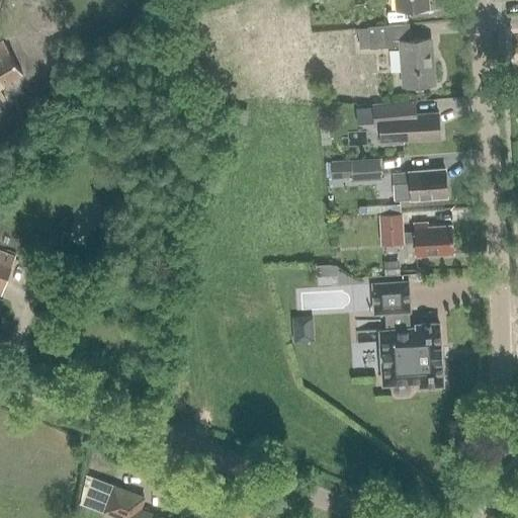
[(396,0),(397,10),(428,7),(427,0),(396,0)]
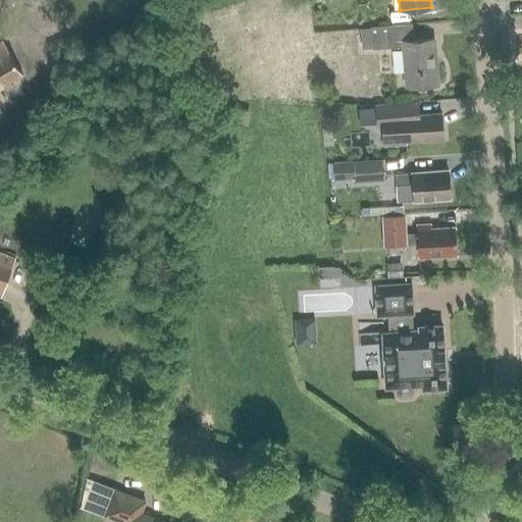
[(413,23),(370,27),(371,50),(402,47),(406,88),(421,86),(421,85),(437,84),(433,39),(414,41),(413,23)]
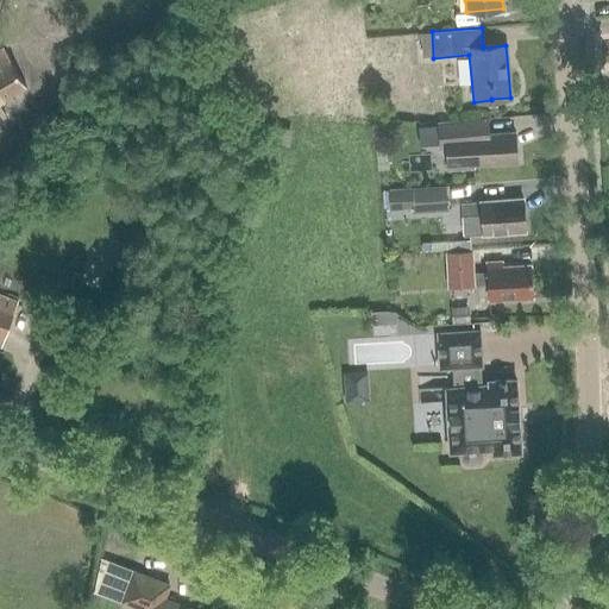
[(0,118),(5,115),(0,106),(0,101),(25,87),(2,50),(0,51),(0,118)]
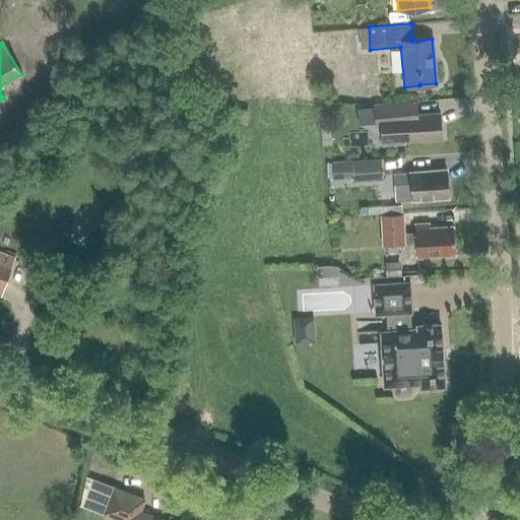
[(411,102),(377,105),(374,105),(376,129),(381,128),(383,146),(405,144),(405,141),(442,137),(440,114),(412,117),(411,102)]
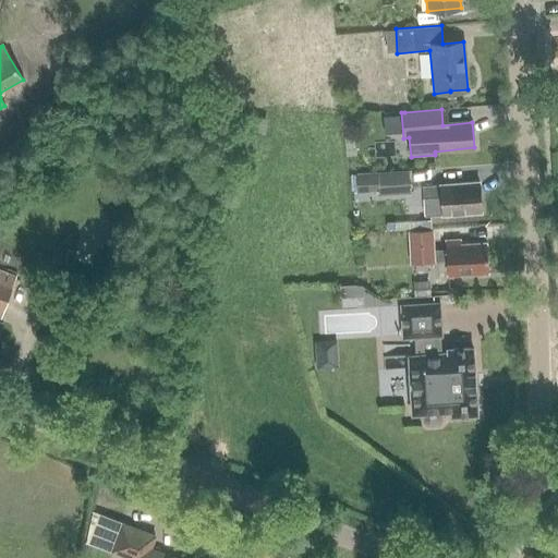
[(408,171),(377,173),(378,192),(379,195),(409,194),(408,171)]
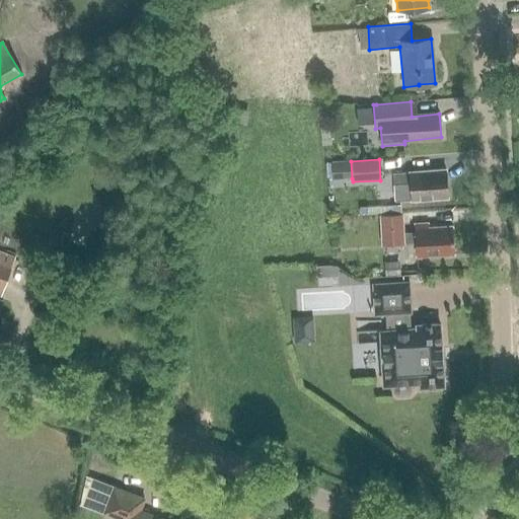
[(352,178),(351,161),(330,162),(331,179),(352,178)]
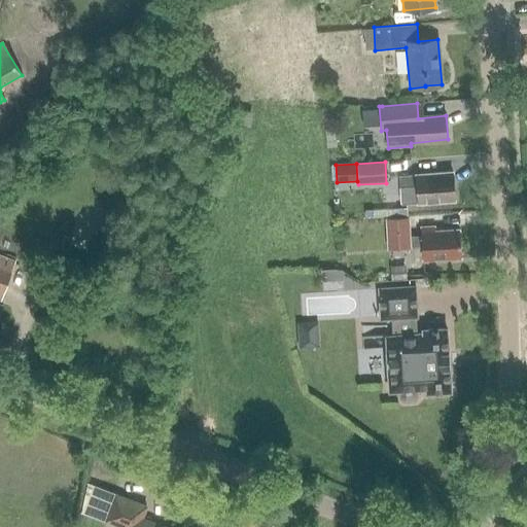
[(454,200),(452,172),(399,176),(401,204),(454,200)]
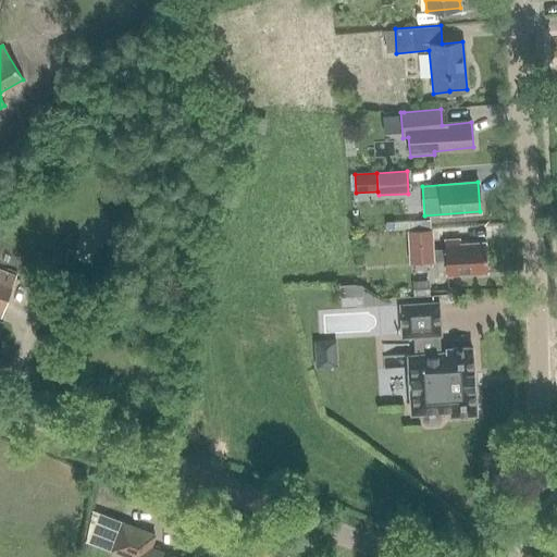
[(458,244),(458,239),(444,239),(445,249),(432,249),(431,230),(409,232),(410,264),(433,263),(433,261),(445,260),(446,275),(485,273),(483,243),(458,244)]
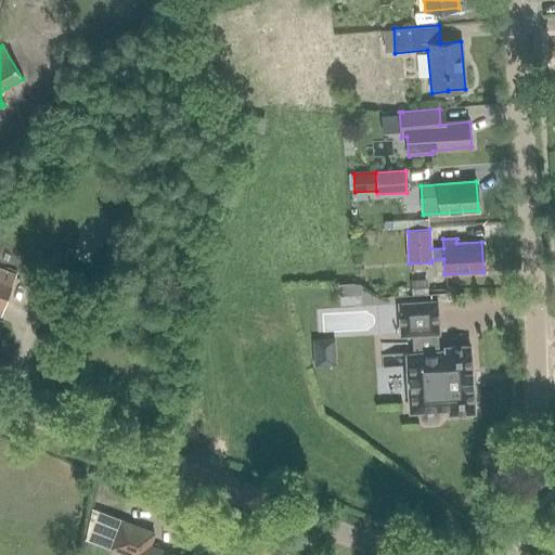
[(0,315),(2,317),(16,276),(0,269),(0,315)]
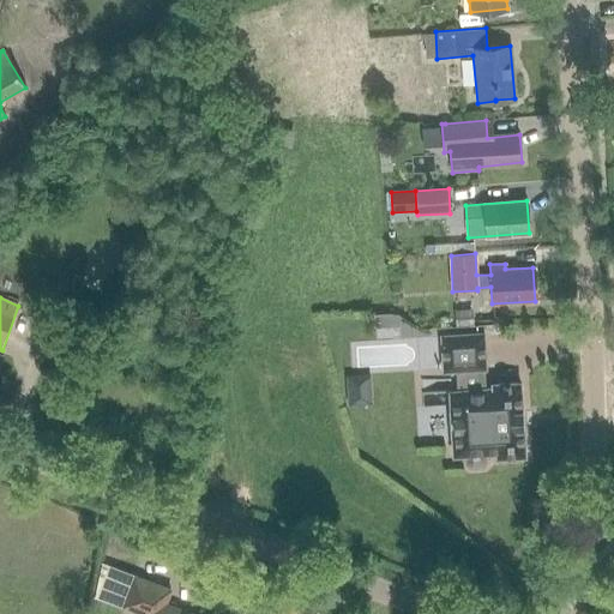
[(470,324),(469,307),(452,308),(453,325),(470,324)]
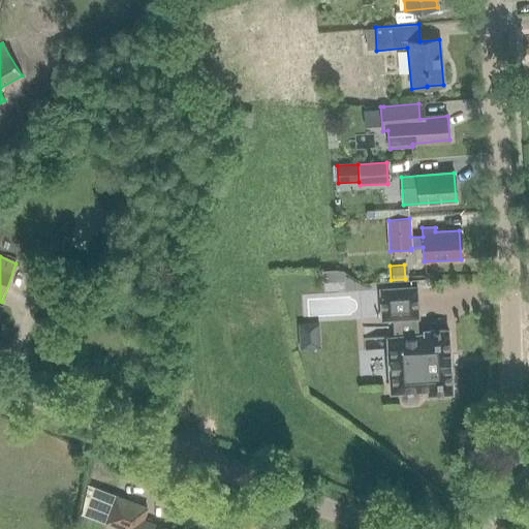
[(336,271),(322,272),(322,282),(344,281),(343,273),(336,271)]
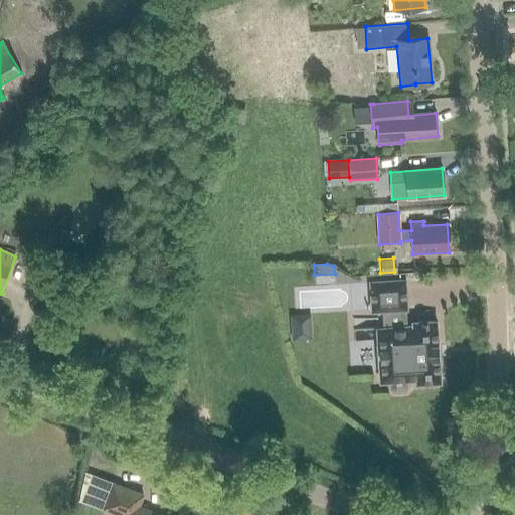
[(406,326),(405,310),(407,310),(405,280),(370,282),(371,312),(383,311),(384,327),(374,328),(378,383),(390,382),(390,388),(394,391),(404,390),(408,387),(407,381),(416,380),(416,384),(440,382),(437,321),(412,322),(412,326),(406,326)]
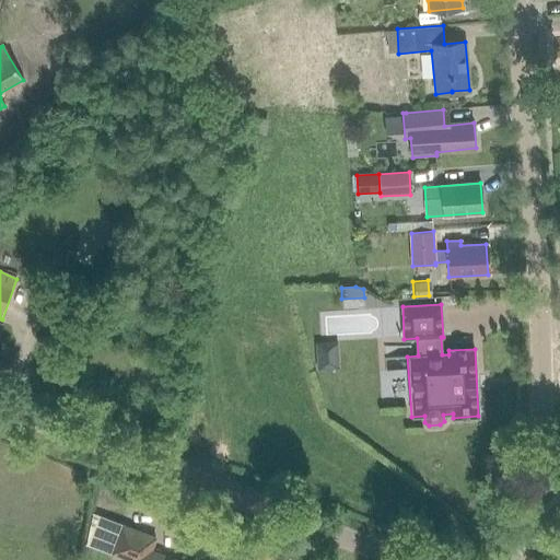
[(123,526),(113,553),(130,559),(174,559),(151,551),(155,538),(123,526)]
